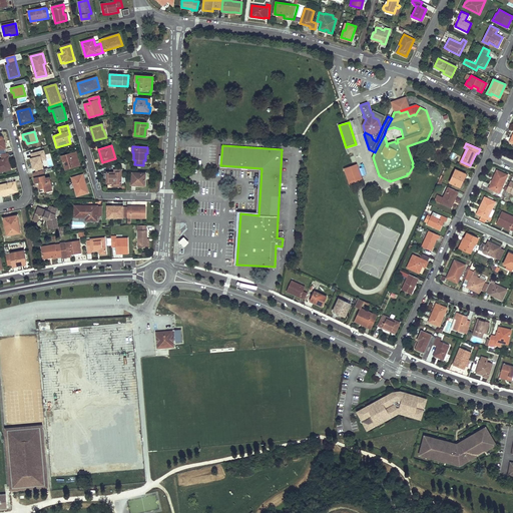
[(8,152),(1,154),(2,159),(0,159),(0,171),(11,169),(8,158),(9,158),(8,152)]
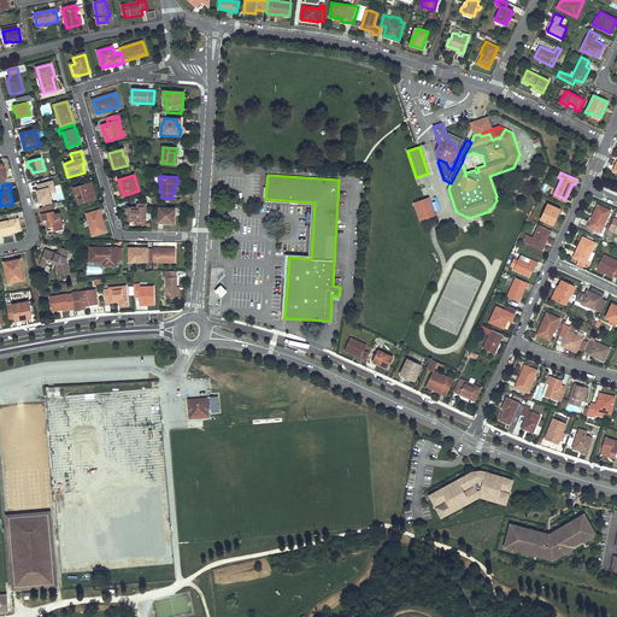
[(92,183),(75,188),(80,203),(97,198),(92,183)]
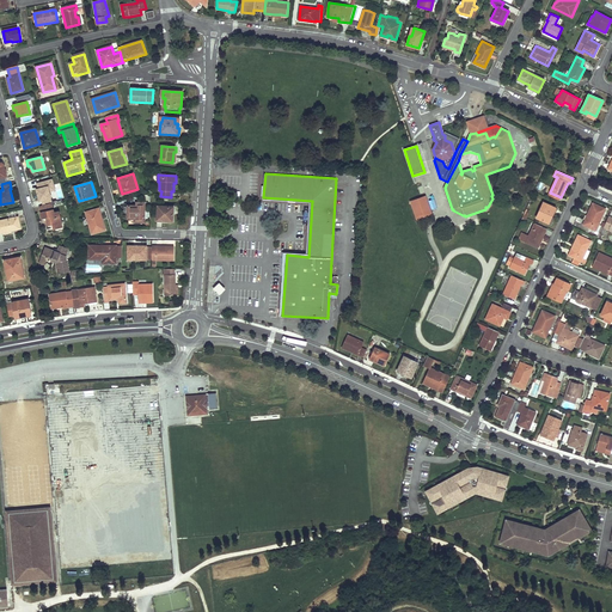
[(44,184),(35,187),(40,206),(51,203),(53,202),(51,197),(48,197),(44,184)]
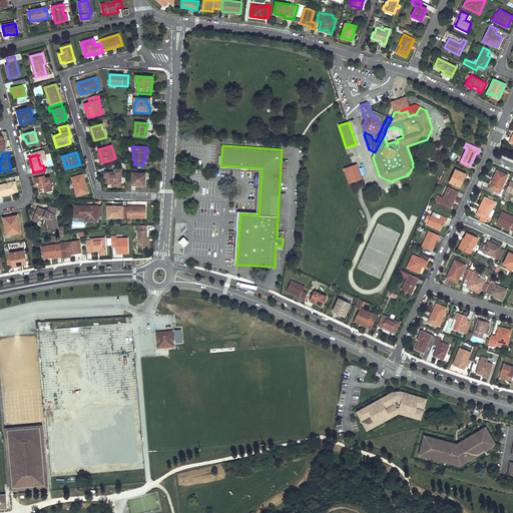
[(343,167),(349,184),(363,179),(357,163),(343,167)]
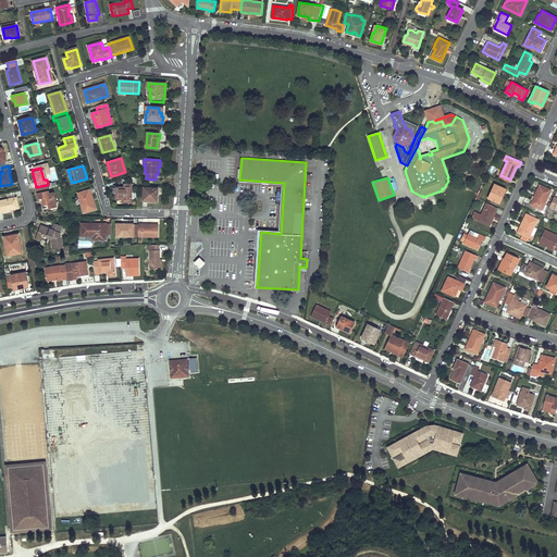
[(132,202),(133,185),(124,184),(124,187),(116,187),(116,198),(126,199),(125,202),(132,202)]
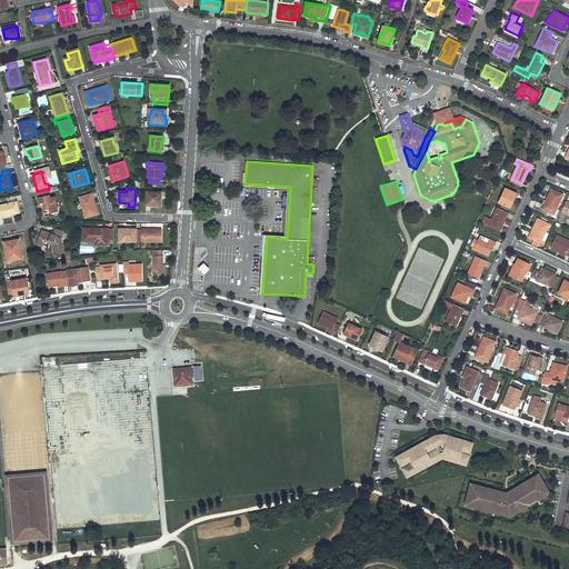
[(48,189),(37,191),(40,203),(43,202),(46,209),(49,209),(50,212),(58,211),(55,197),(51,197),(48,189)]
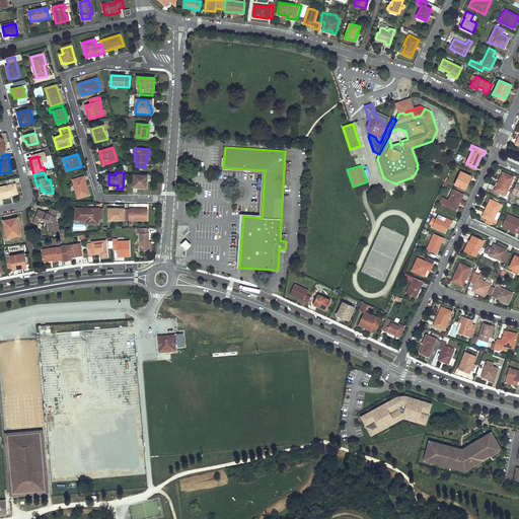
[(455,184),(459,187),(463,189),(469,175),(461,172),(455,184)]
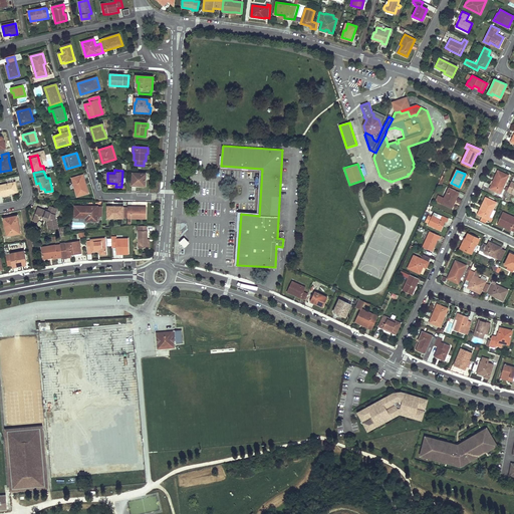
[(490,189),(495,192),(500,194),(508,176),(497,171),(490,189)]
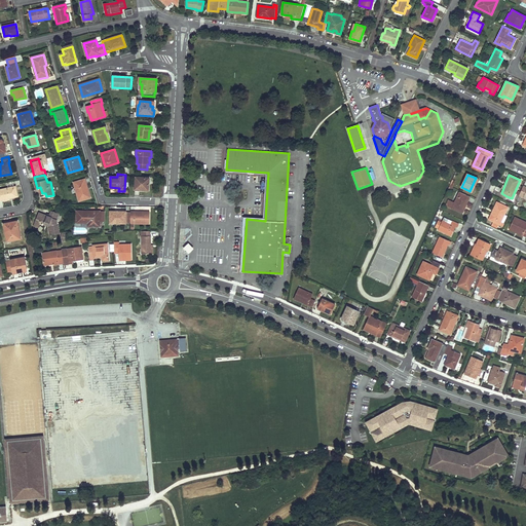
[(149,178),(136,177),(136,189),(149,190),(149,178)]
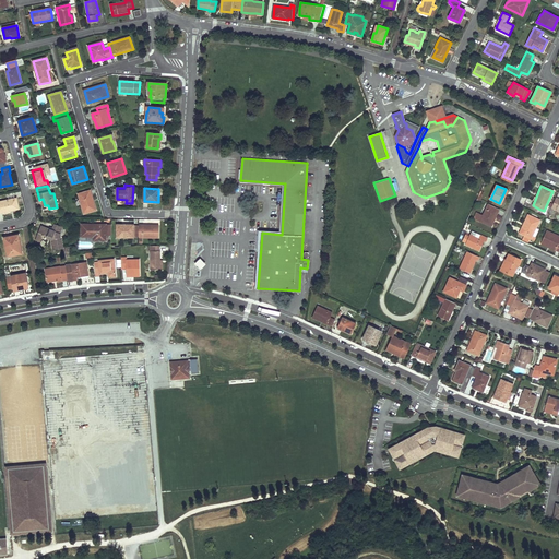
[(91,191),(79,194),(84,214),(96,210),(91,191)]
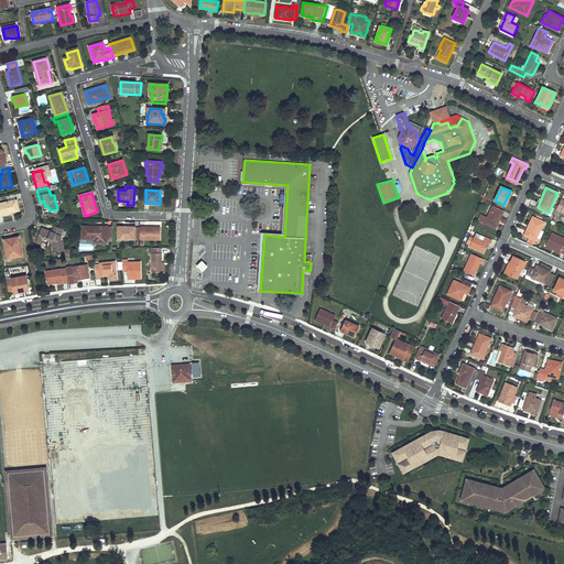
[(563,201),(561,199),(556,209),(553,215),(556,216),(559,212),(563,213),(563,201)]
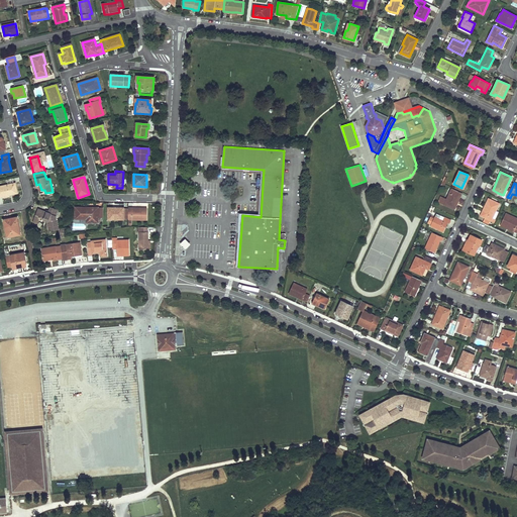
[(15,184),(0,187),(0,197),(17,194),(15,184)]
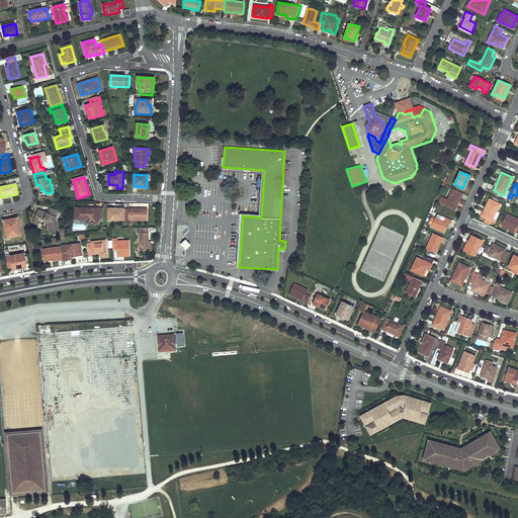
[(447,200),(441,197),(439,202),(455,209),(462,193),(452,189),(447,200)]
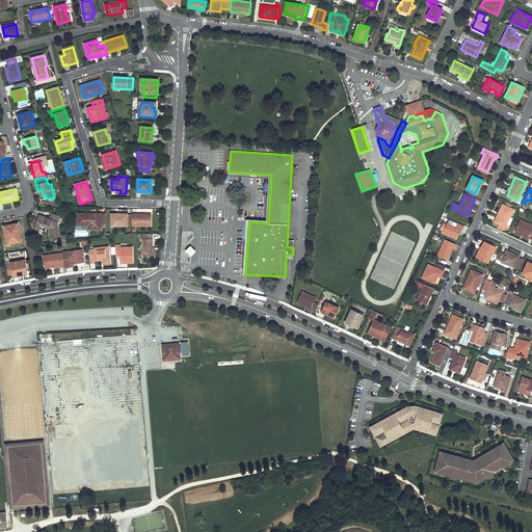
[(499,223),(498,228),(503,230),(505,227),(506,227),(505,228),(509,229),(510,225),(506,224),(513,209),(503,205),(495,221),(499,223)]
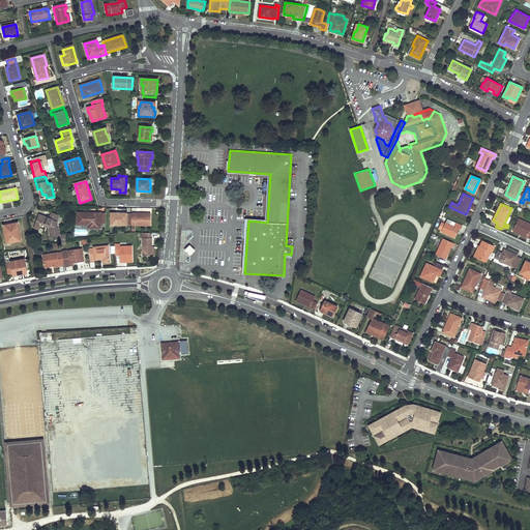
[(47,217),(38,214),(34,227),(39,229),(41,223),(45,224),(45,225),(51,227),(53,237),(60,236),(57,221),(59,215),(52,212),(51,216),(50,218),(47,217)]
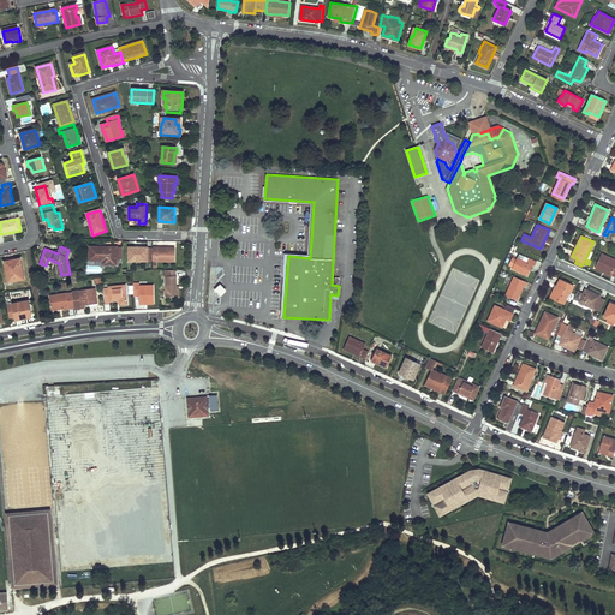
[(117,260),(117,248),(112,248),(103,248),(90,248),(90,261),(102,261),(103,266),(117,266),(117,260)]
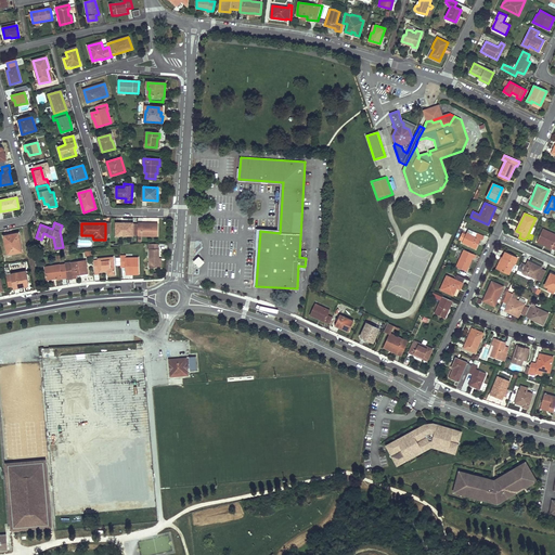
[(124,224),(116,224),(116,235),(132,235),(138,235),(138,223),(133,223),(124,223),(124,224)]
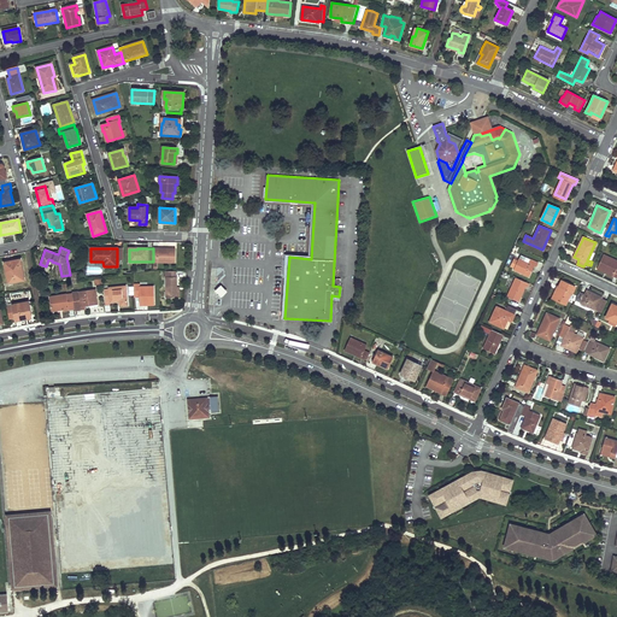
[(176,250),(153,248),(153,262),(176,262),(176,250)]
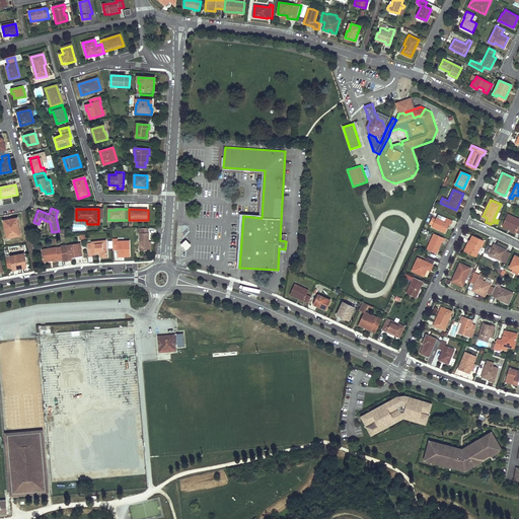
[(452,221),(438,214),(436,219),(432,218),(430,223),(433,225),(432,227),(445,232),(449,223),(451,224),(452,221)]
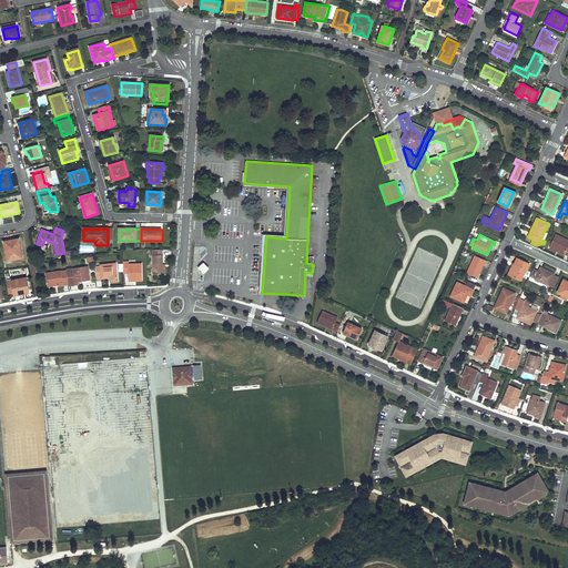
[(549,249),(557,252),(565,255),(565,254),(567,255),(567,246),(567,247),(567,246),(567,240),(556,235),(549,249)]
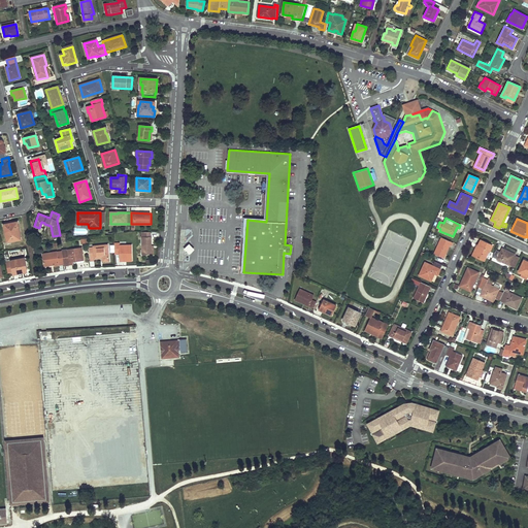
[(18,222),(4,224),(7,242),(21,239),(18,222)]
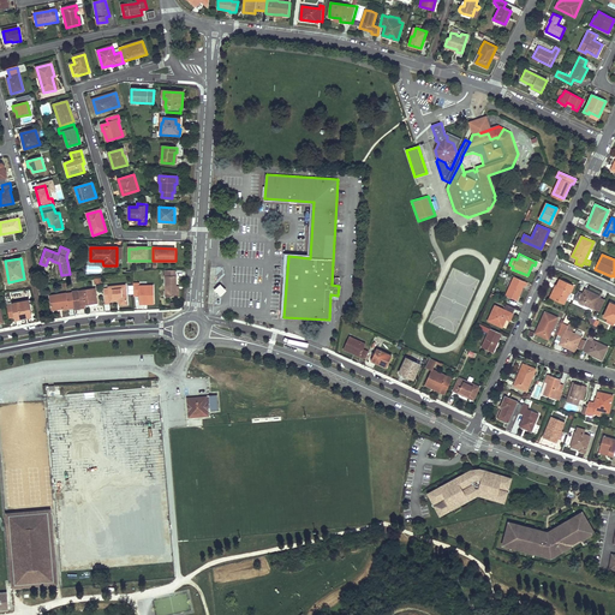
[(59,263),(52,261),(51,262),(57,264),(59,275),(61,275),(59,263)]
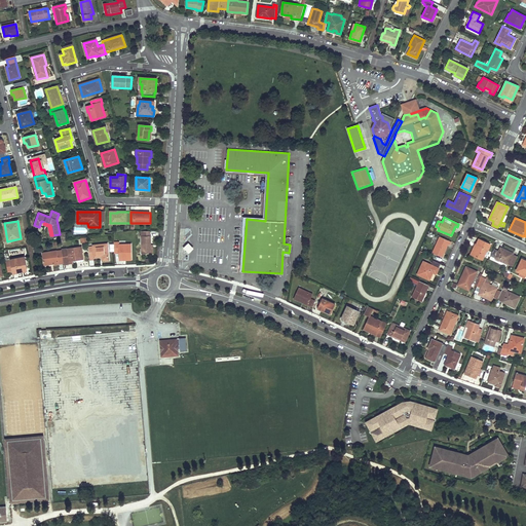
[(150,231),(142,231),(142,253),(151,253),(151,245),(150,236),(150,231)]
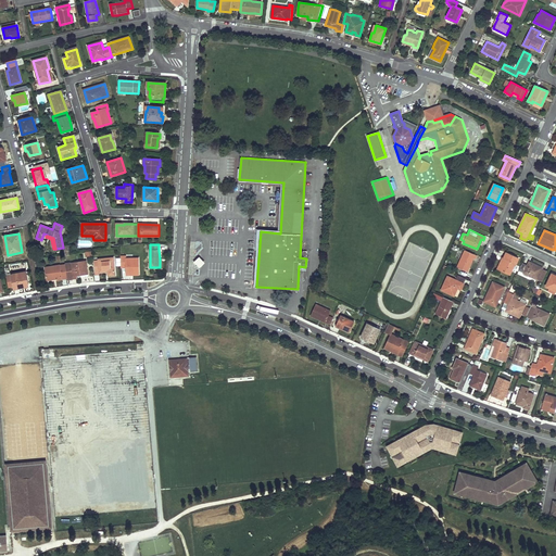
[(457,267),(467,272),(472,261),(470,260),(474,254),(465,250),(457,267)]
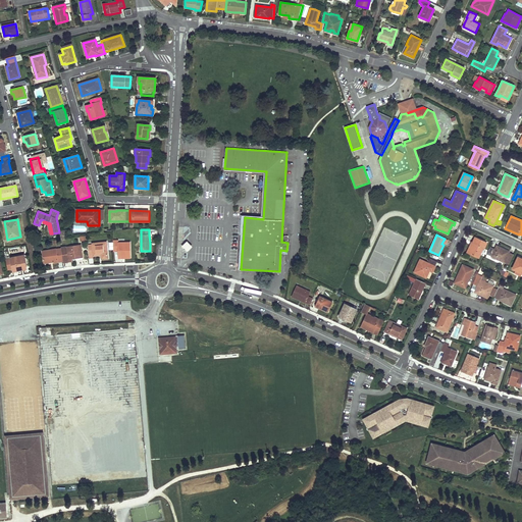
[(475,238),(473,243),(474,244),(469,254),(478,258),(482,249),(484,249),(486,243),(475,238)]
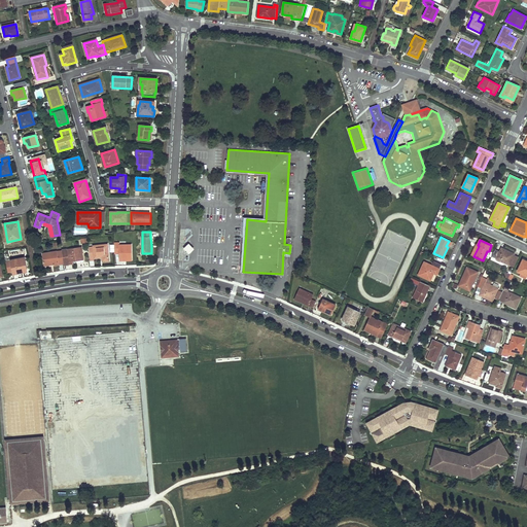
[(119,243),(114,243),(114,253),(119,253),(120,260),(125,260),(125,259),(132,258),(131,245),(119,245),(119,243)]
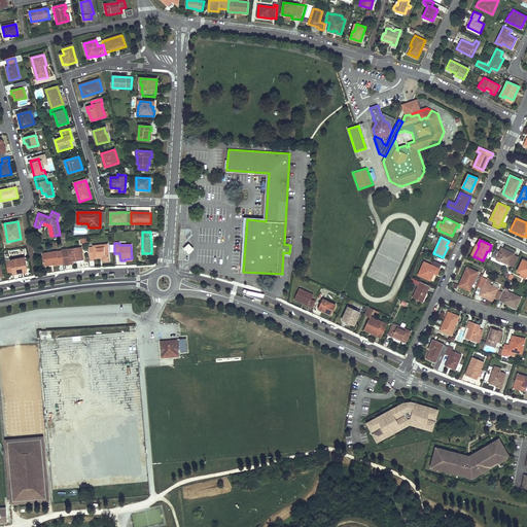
[(94,247),(89,247),(90,257),(95,256),(95,257),(102,256),(103,261),(109,260),(108,244),(94,246),(94,247)]
